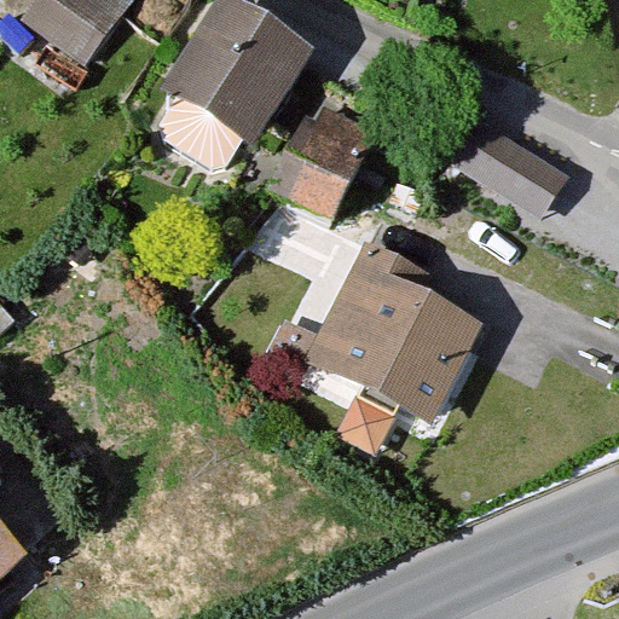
[(142,0),(40,0),(23,23),(88,71),(142,0)]
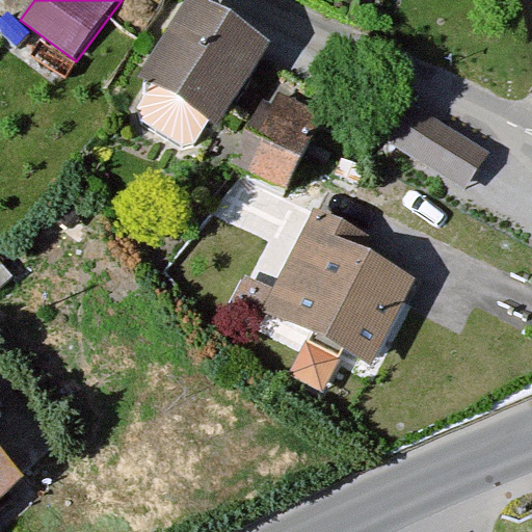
[(269,53),(187,4),(135,91),(217,139),(269,53)]
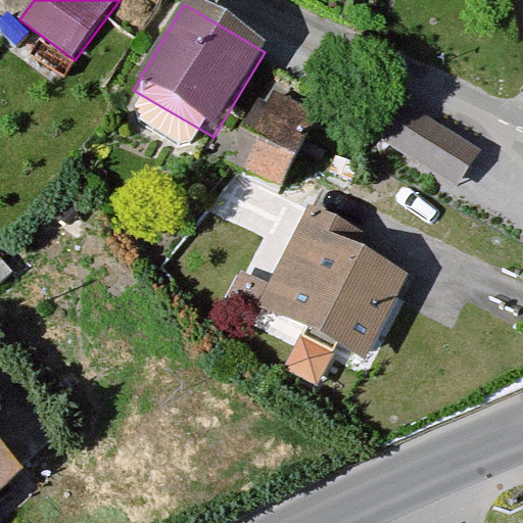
[(262,80),(224,154),(278,182),(316,107),(262,80)]
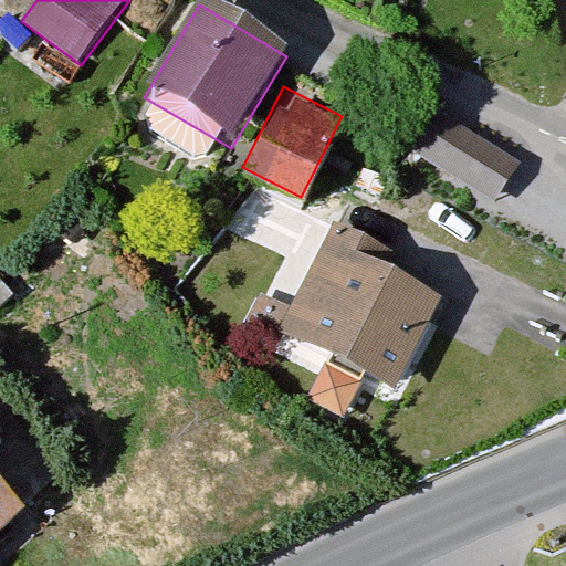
[(519,163),(436,109),(410,149),(493,202),(519,163)]
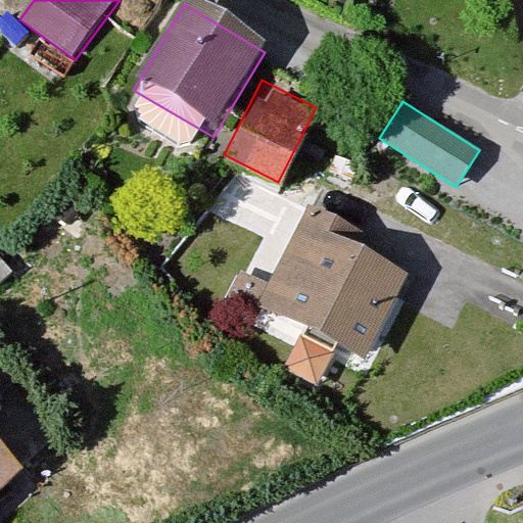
[(361,230),(307,203),(267,283),(240,270),(224,302),(256,318),(260,308),(366,362),(412,272),(353,243),(361,230)]
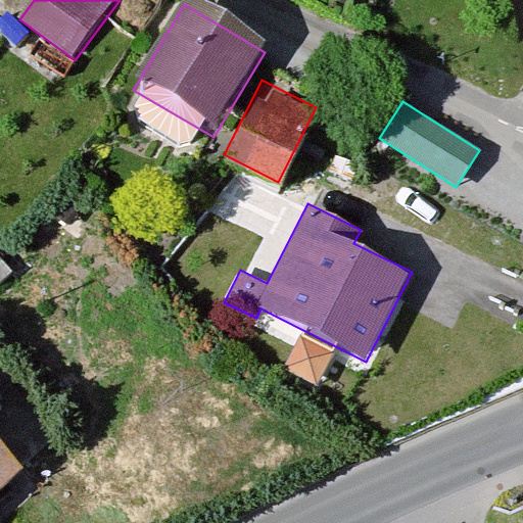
[(0,464),(0,513),(25,492),(0,464)]
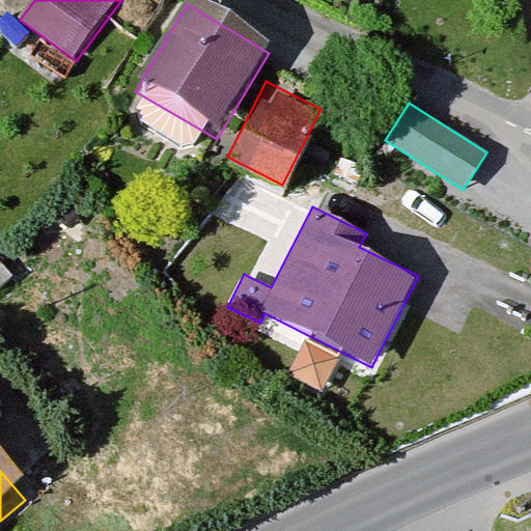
All buildings are outlined.
